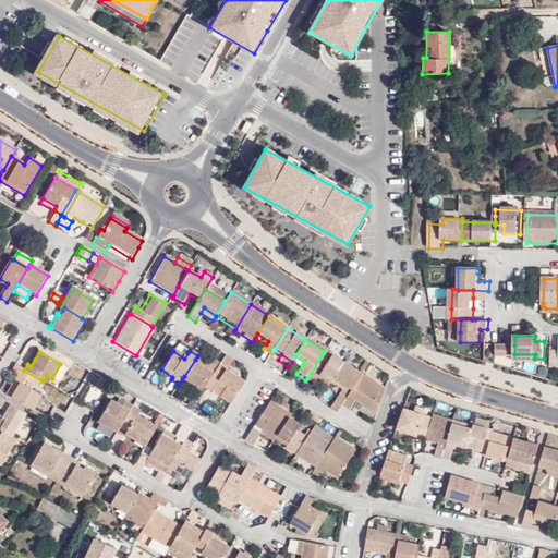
[(328,362),(320,356),(320,358),(311,373),(307,378),(314,383),(316,379),(328,387),(331,381),(332,378),(342,363),(343,362),(332,354),(328,362)]
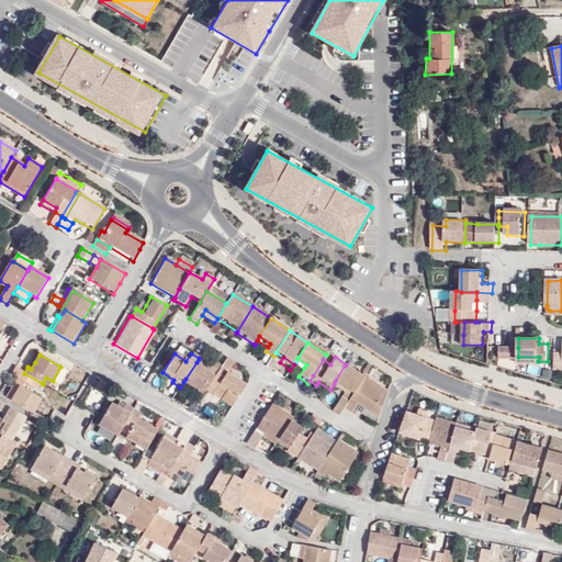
[(298,358),(295,362),(304,368),(306,364),(298,358)]
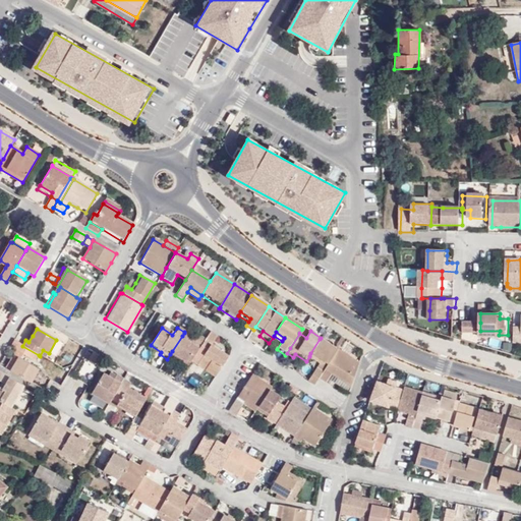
[(182,336),(192,343),(194,340),(184,333),(182,336)]
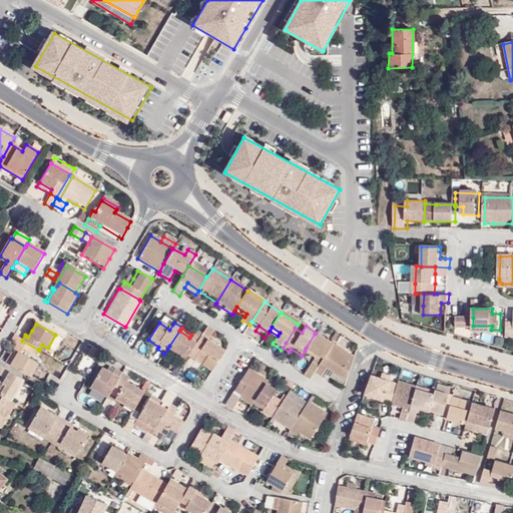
[(206,328),(200,336),(197,341),(204,346),(209,339),(213,333),(206,328)]
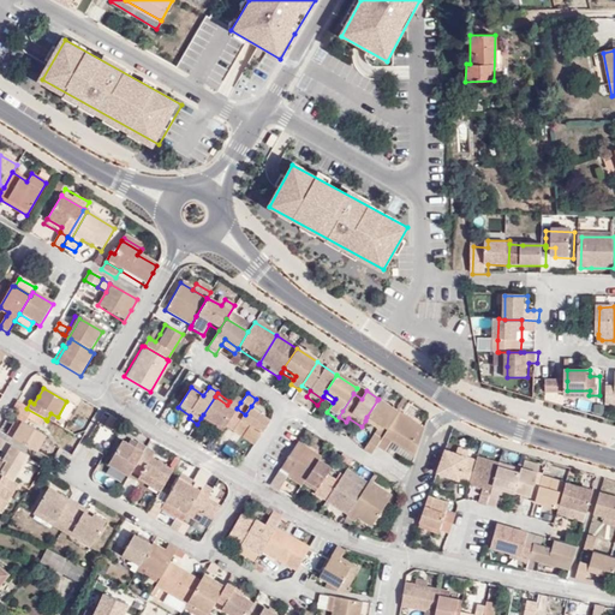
[(230,401),(227,405),(215,396),(203,415),(224,428),(226,425),(237,408),(240,402),(232,396),(230,401)]
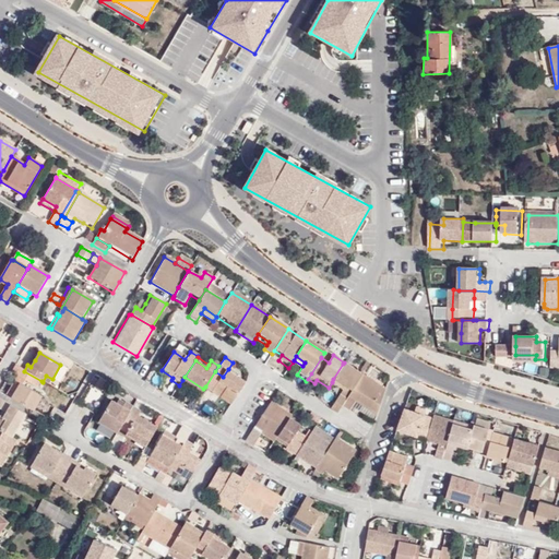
[(333,379),(343,385),(346,387),(352,391),(361,376),(343,364),(333,379)]
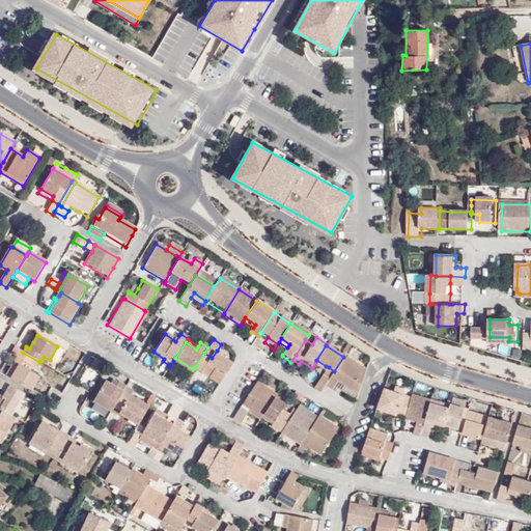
[(39,362),(23,353),(14,347),(9,354),(18,359),(34,369),(39,362)]
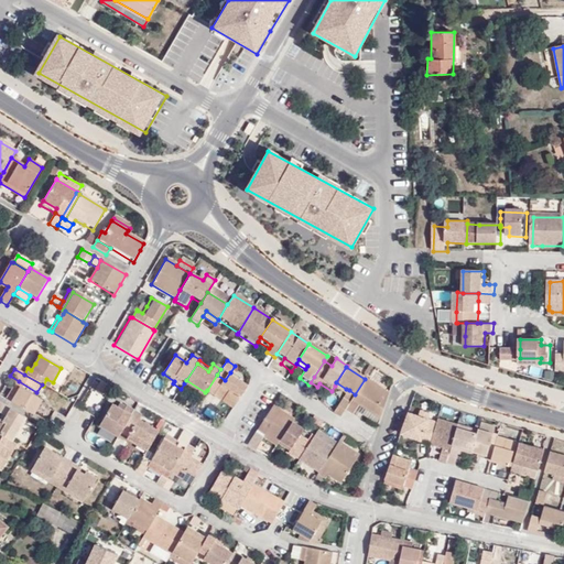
[(227,398),(224,401),(234,408),(248,387),(248,384),(230,372),(225,380),(218,391),(227,398)]
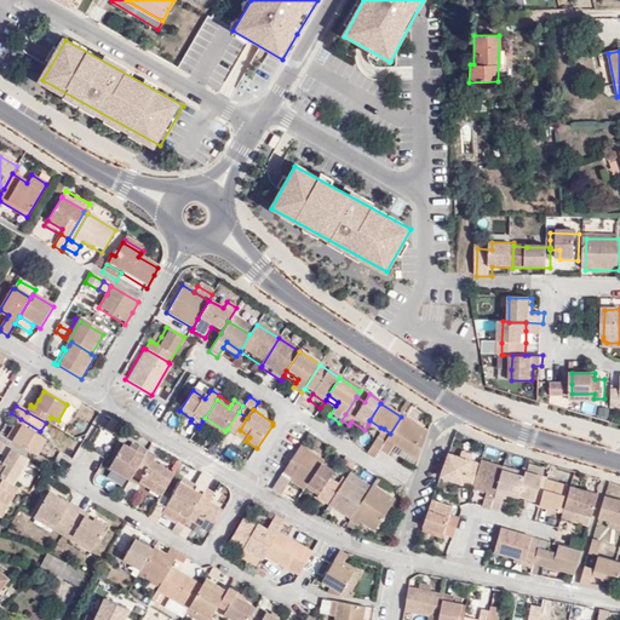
[(176,415),(188,424),(190,422),(191,419),(179,411),(176,415)]
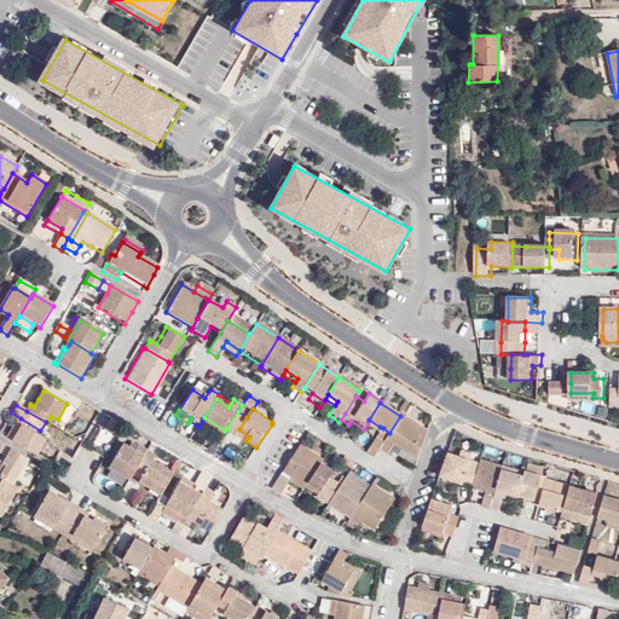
[(238,411),(227,428),(246,440),(249,437),(239,429),(247,417),(238,411)]
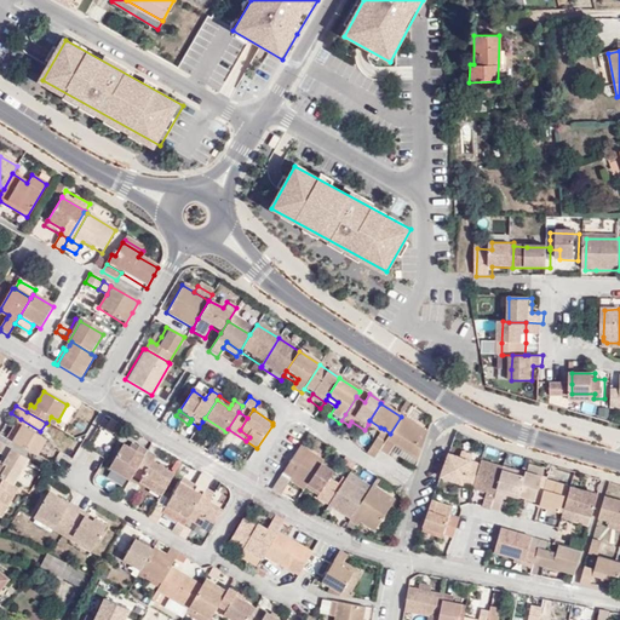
[(395,447),(417,461),(426,434),(401,417),(390,434),(384,443),(379,451),(389,457),(395,447)]
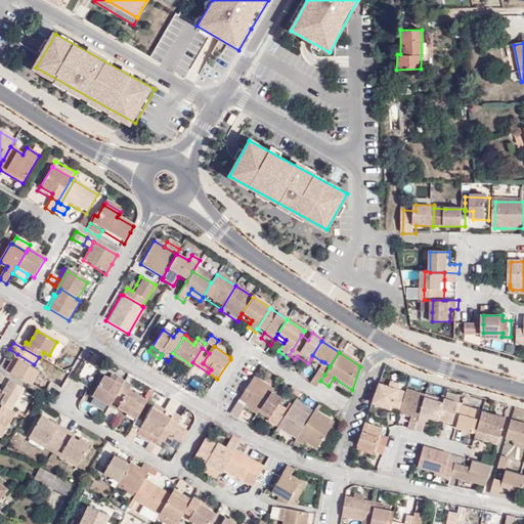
[(188,367),(190,364),(173,353),(171,356),(188,367)]
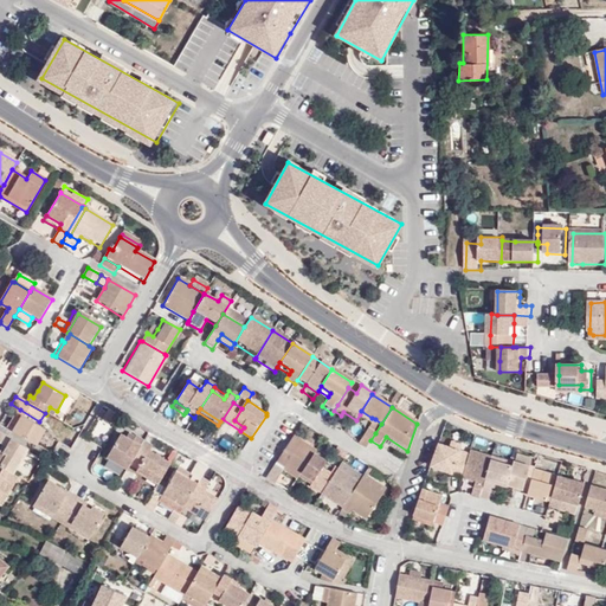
[(20,410),(7,430),(12,432),(23,417),(37,425),(39,421),(20,410)]
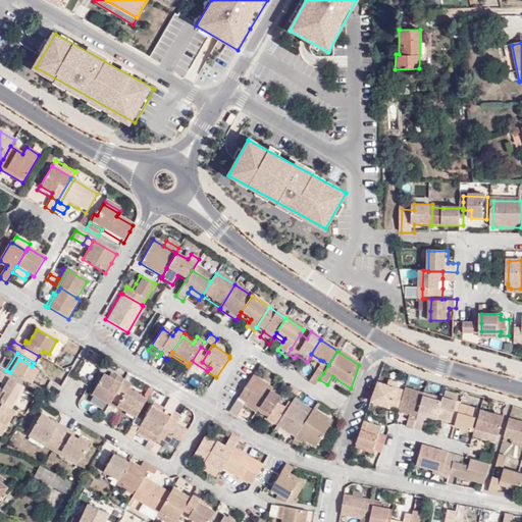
[(96,366),(101,358),(93,354),(88,361),(96,366)]
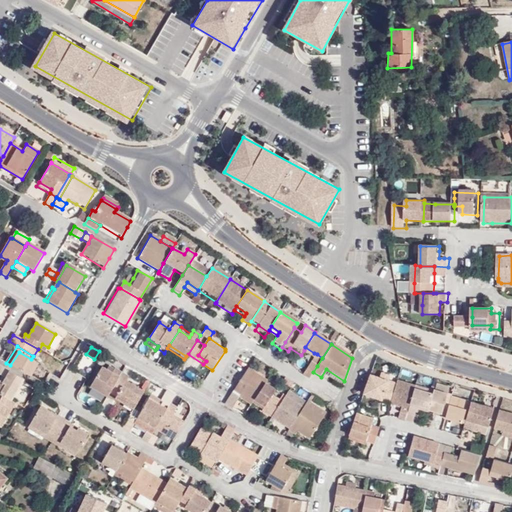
[(304,350),(312,356),(314,353),(305,347),(304,350)]
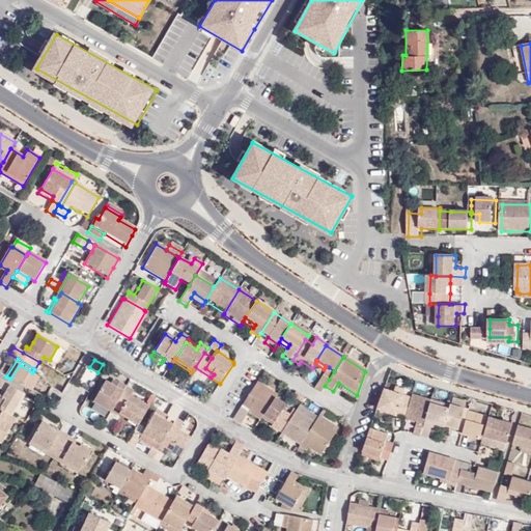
[(32,372),(20,365),(10,379),(32,391),(40,378),(32,372)]
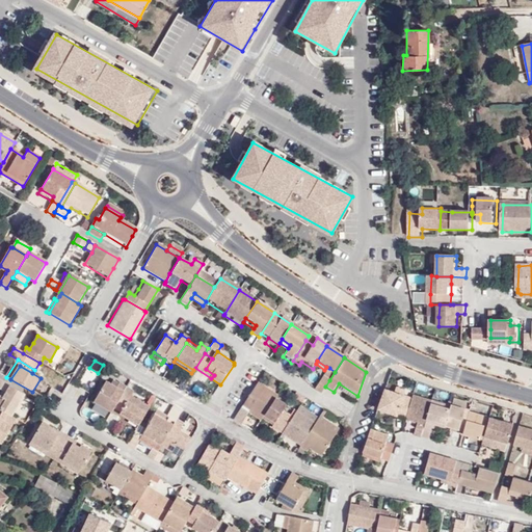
[(335,372),(329,368),(324,376),(329,380),(335,372)]
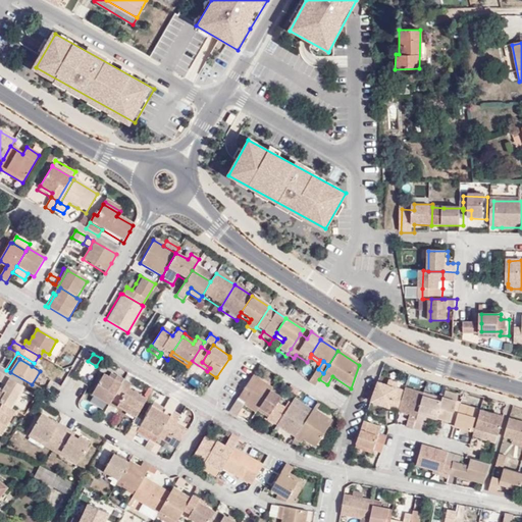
[(323,373),(318,369),(309,382),(315,385),(319,379),(323,373)]
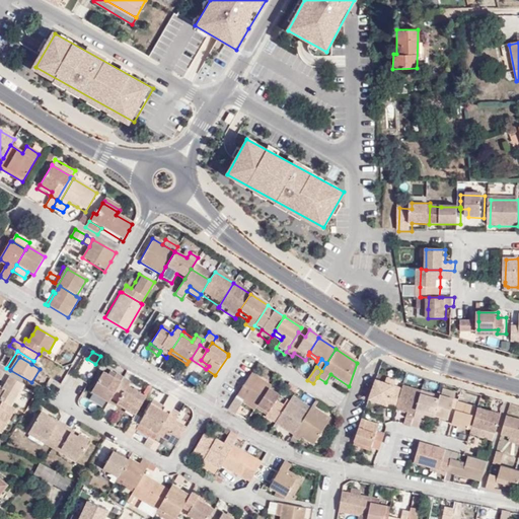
[(0,380),(1,381),(0,382),(0,399),(3,402),(11,406),(24,385),(0,371),(0,380)]
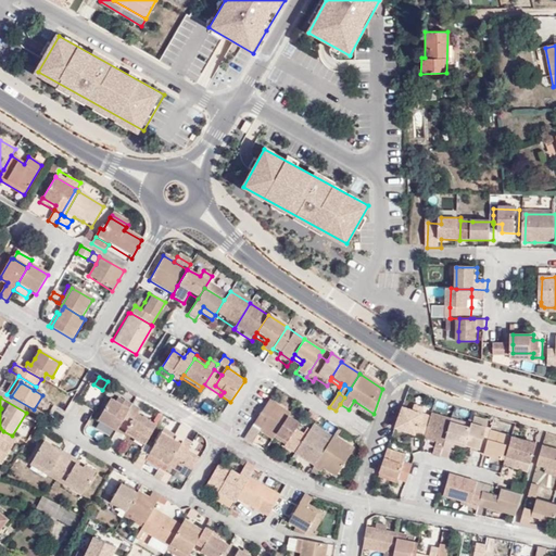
[(116,432),(123,420),(131,405),(123,401),(122,403),(119,406),(114,403),(109,400),(97,420),(116,432)]
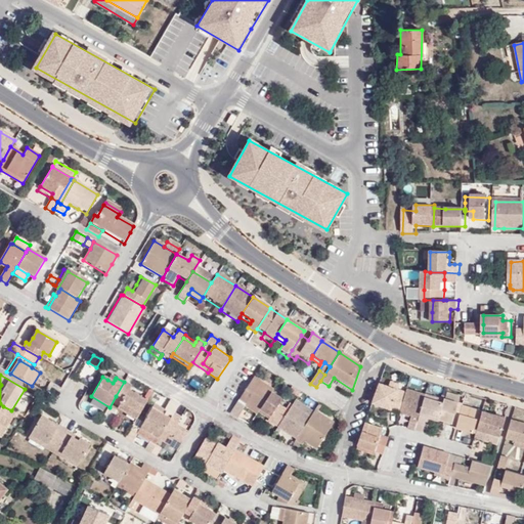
[(253,378),(229,415),(234,418),(242,407),(244,404),(257,413),(261,408),(273,391),(253,378)]
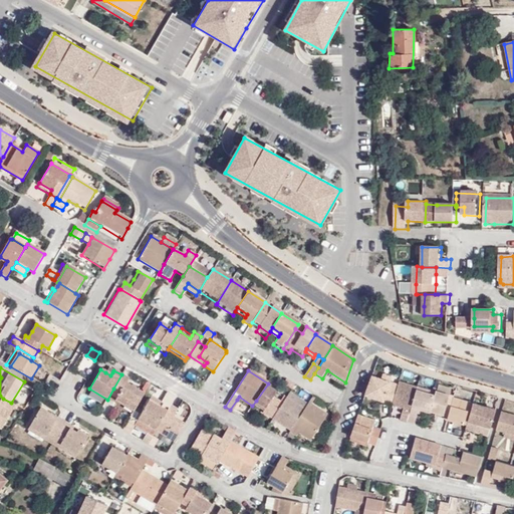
[(326,376),(343,389),(345,382),(327,370),(322,378),(324,379),(326,376)]
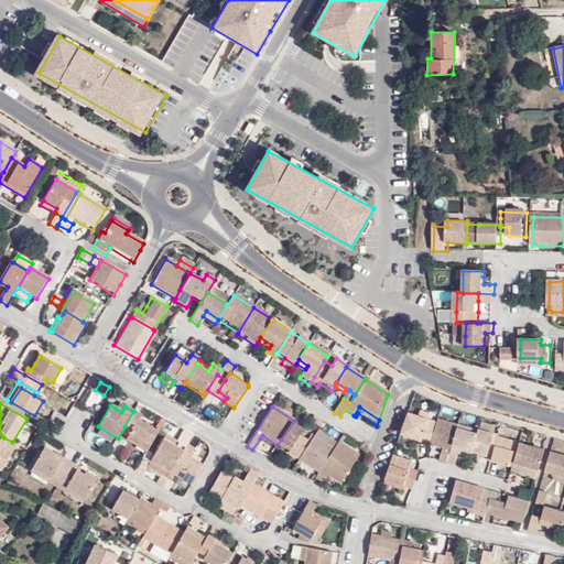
[(139,422),(141,416),(133,411),(125,426),(133,432),(127,442),(145,454),(158,433),(139,422)]
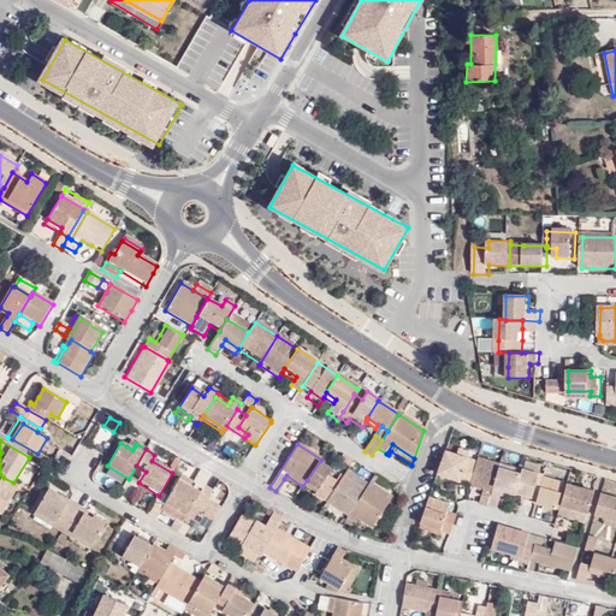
[(477,483),(483,461),(474,458),(463,455),(451,451),(443,473),(477,483)]
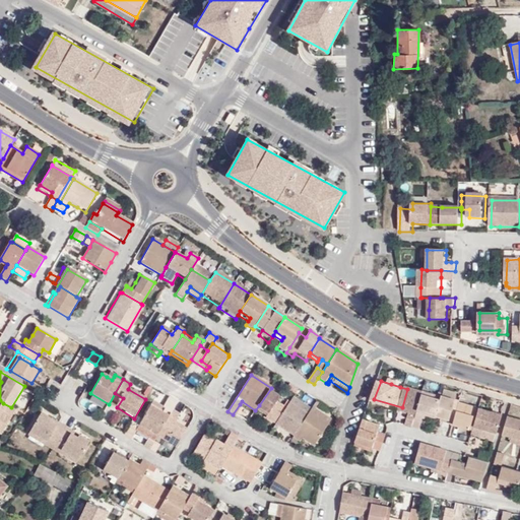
[(426,395),(427,390),(409,385),(407,389),(402,407),(413,411),(409,425),(415,427),(420,410),(426,395)]
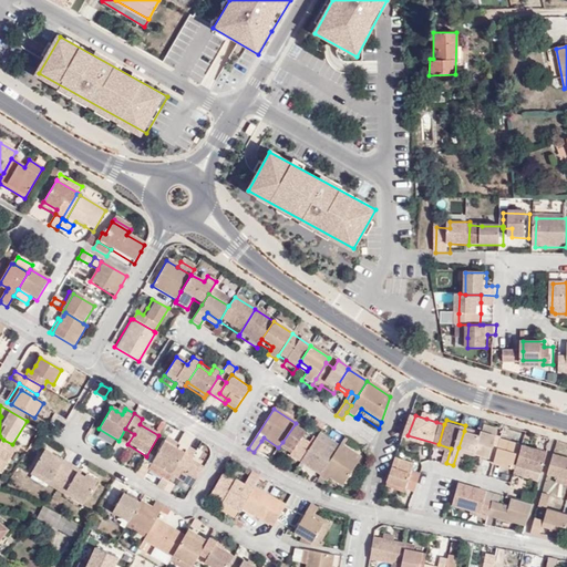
[(300,436),(306,430),(296,423),(282,442),(294,450),(302,437),(300,436)]
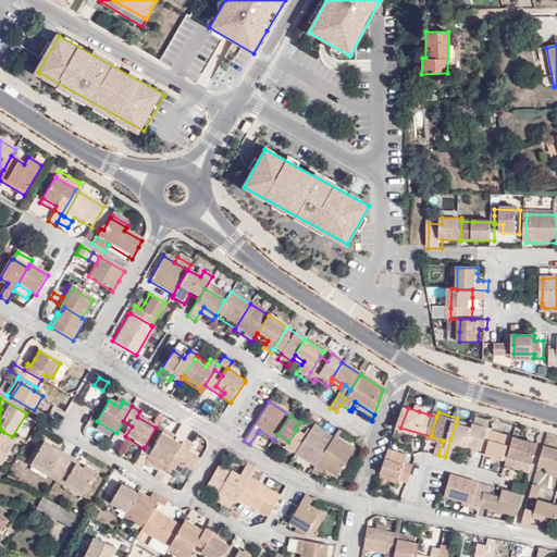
[(491,430),(493,423),(479,419),(477,425),(491,430)]
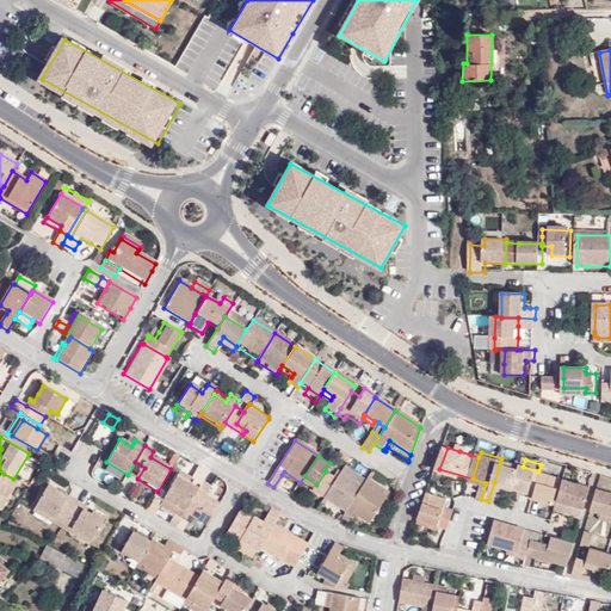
[(503,485),(513,488),(516,489),(520,470),(500,464),(494,482),(503,485)]
